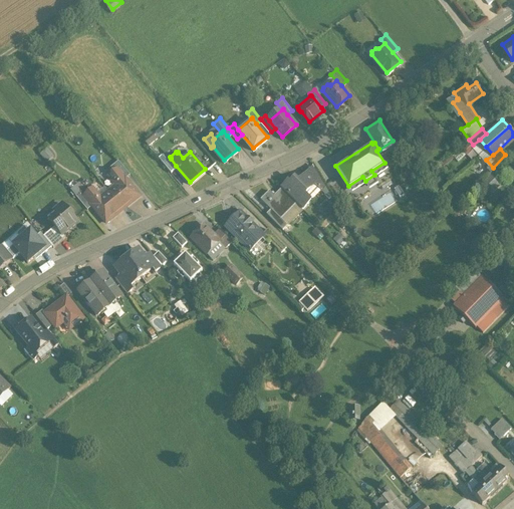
[(170,157),(168,154),(166,156),(162,159),(171,170),(176,166),(171,159),(171,158),(170,157)]
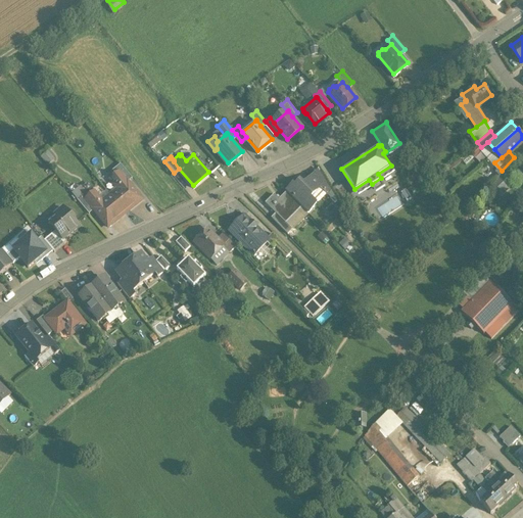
[(132,175),(120,160),(112,167),(115,172),(119,170),(127,179),(132,175)]
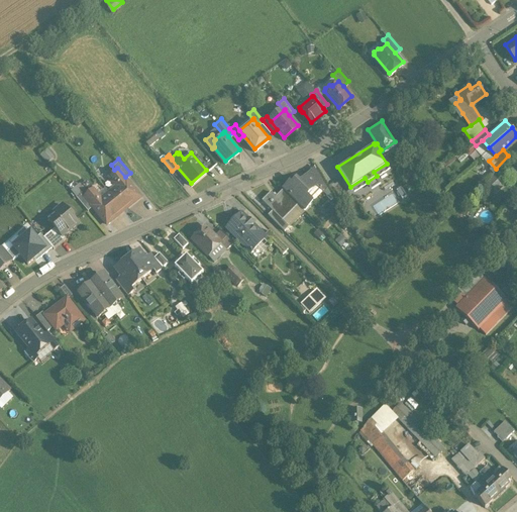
[(125,177),(117,168),(114,170),(109,174),(115,182),(116,186),(113,187),(109,190),(123,207),(140,194),(125,177)]
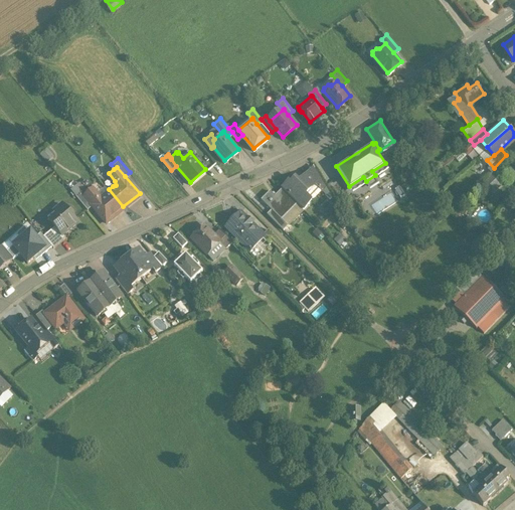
[(332,195),(316,167),(310,173),(316,180),(315,181),(329,196),(332,195)]
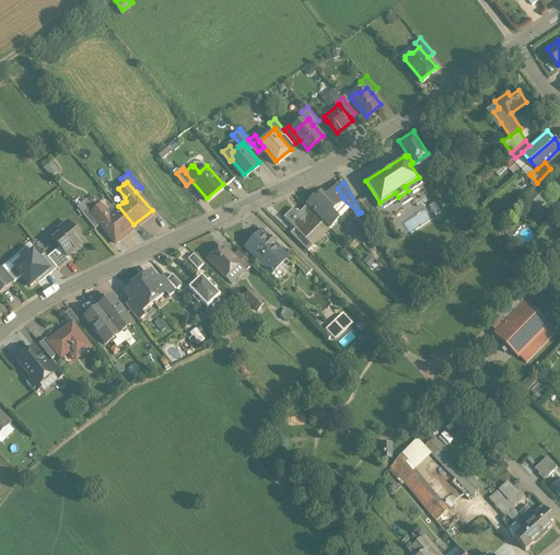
[(536,185),(526,195),(535,205),(546,195),(536,185)]
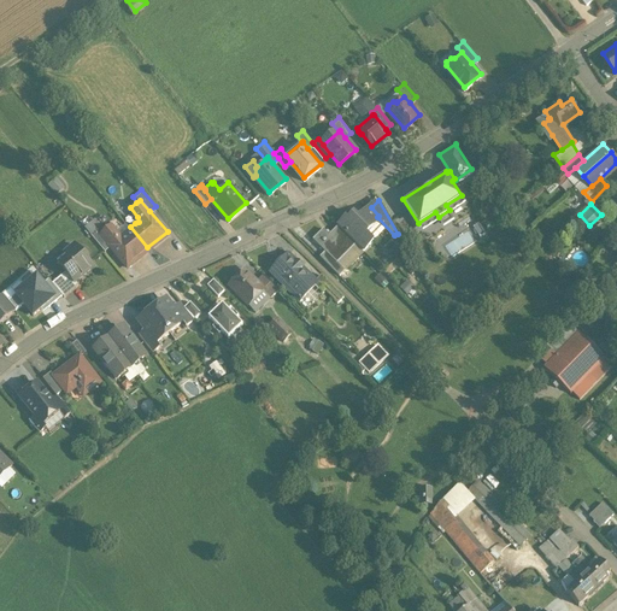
[(352,221),(346,215),(338,223),(354,241),(363,248),(372,238),(365,229),(377,217),(378,216),(371,207),(368,205),(352,221)]
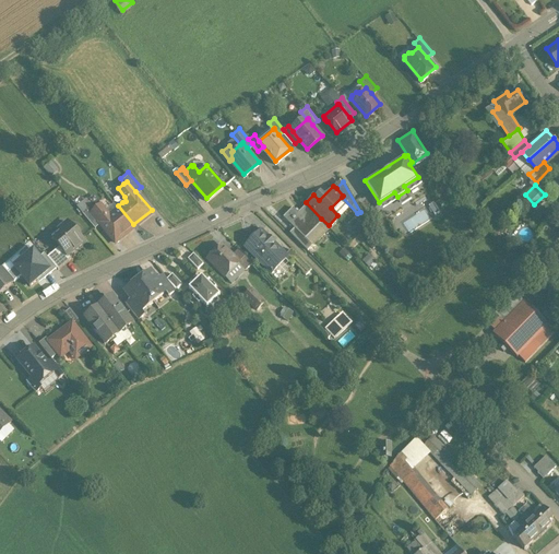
[(102,220),(93,209),(95,207),(91,202),(82,210),(95,225),(100,221),(102,220)]
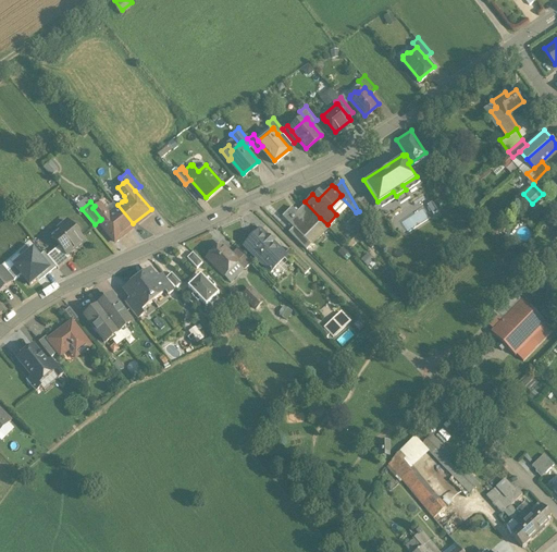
[(118,205),(113,208),(112,211),(108,210),(100,201),(95,206),(93,208),(101,219),(100,220),(115,238),(133,223),(118,205)]
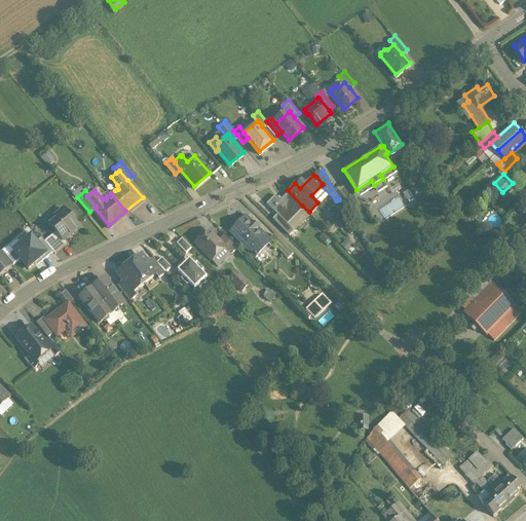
[(288,190),(280,197),(275,192),(266,201),(277,212),(276,212),(287,221),(302,206),(288,190)]
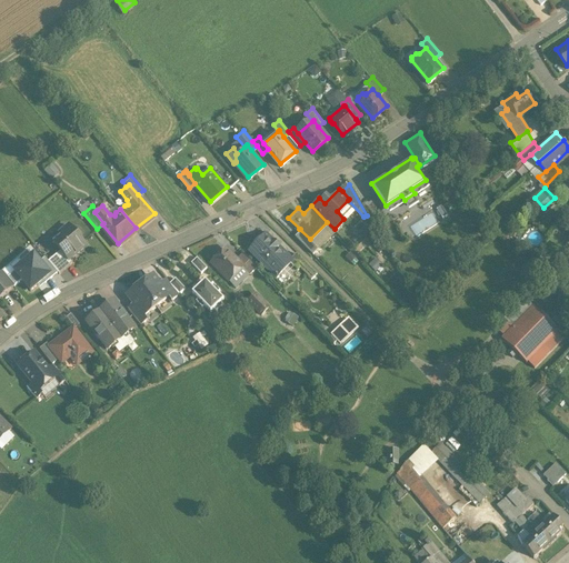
[(410,221),(417,232),(440,217),(433,205),(410,221)]
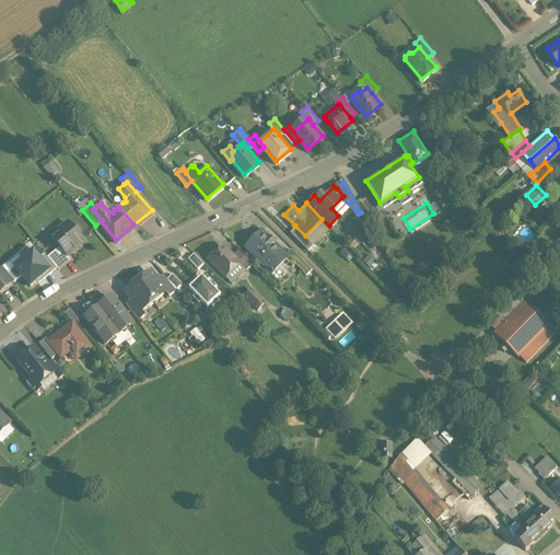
[(84,239),(68,219),(58,227),(60,230),(54,235),(59,243),(68,253),(68,252),(84,239)]
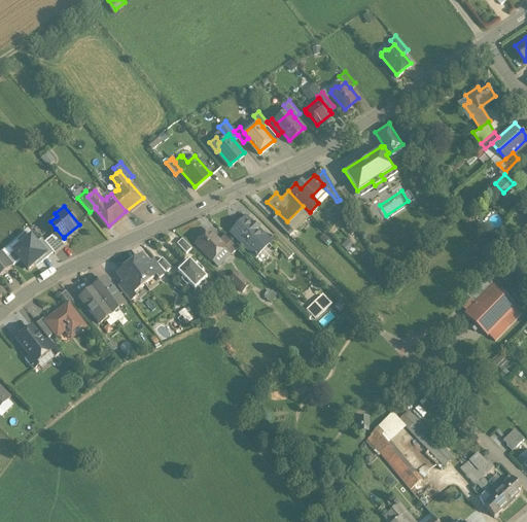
[(287,221),(277,212),(273,216),(289,233),(294,228),(287,221)]
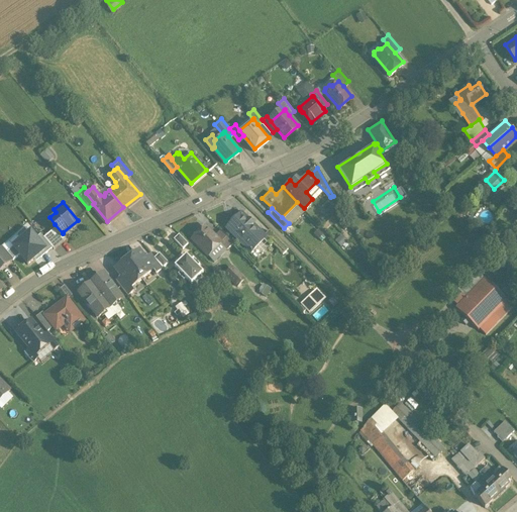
[(265,232),(241,210),(226,225),(250,249),(264,236),(266,234),(265,232)]
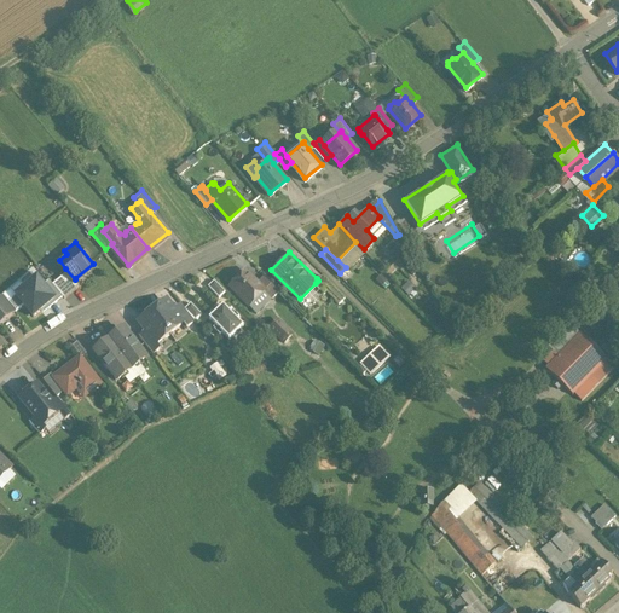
[(46,301),(55,294),(42,281),(30,267),(18,277),(24,284),(7,298),(16,307),(23,301),(33,312),(46,301)]
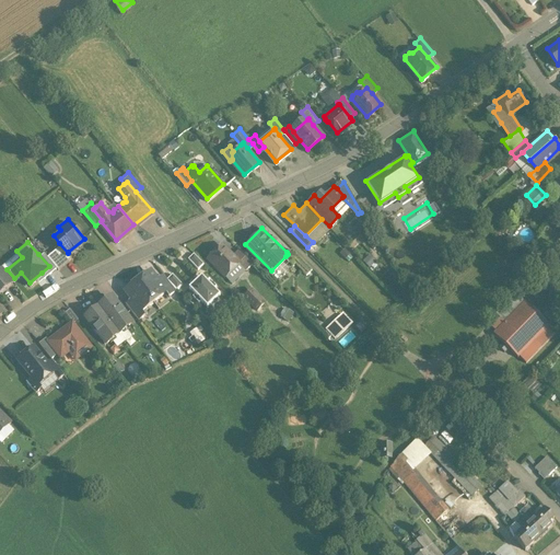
[(232,253),(222,242),(208,256),(225,274),(238,261),(240,259),(232,253)]
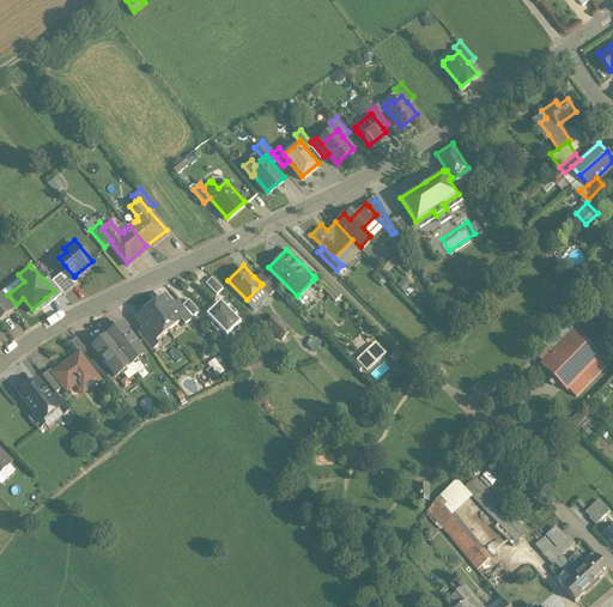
[(65,266),(52,278),(62,290),(64,291),(78,279),(74,275),(74,277),(65,266)]
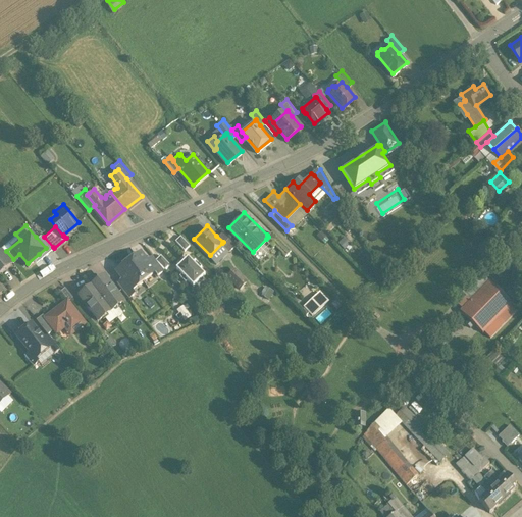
[(235,243),(222,229),(216,236),(223,242),(222,243),(228,249),(235,243)]
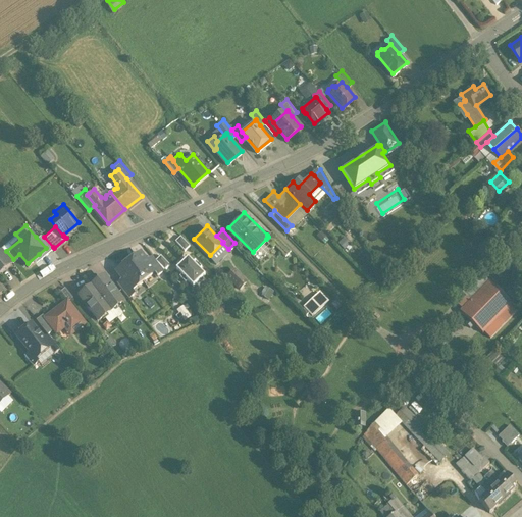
[(291,249),(272,229),(267,235),(268,237),(266,239),(273,246),(275,243),(285,254),(291,249)]
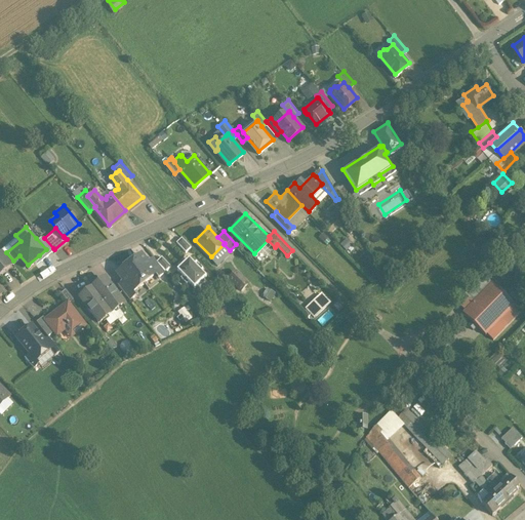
[(41,257),(53,248),(44,238),(41,234),(36,238),(46,249),(39,255),(41,257)]
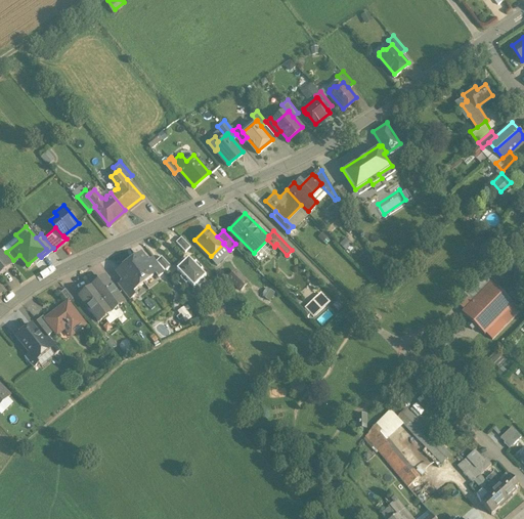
[(190,244),(181,234),(176,240),(185,249),(190,244)]
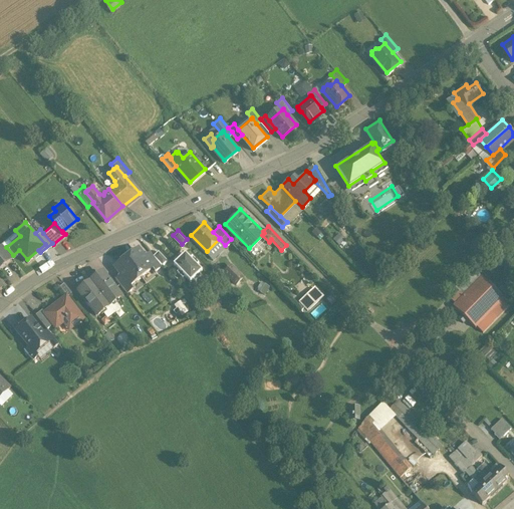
[(6,247),(2,242),(0,243),(0,265),(13,255),(7,248),(6,247)]
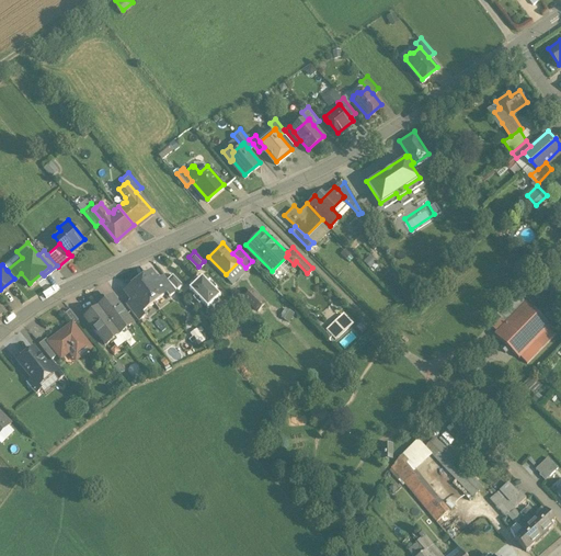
[(158,278),(150,269),(138,279),(153,299),(165,290),(167,290),(158,278)]
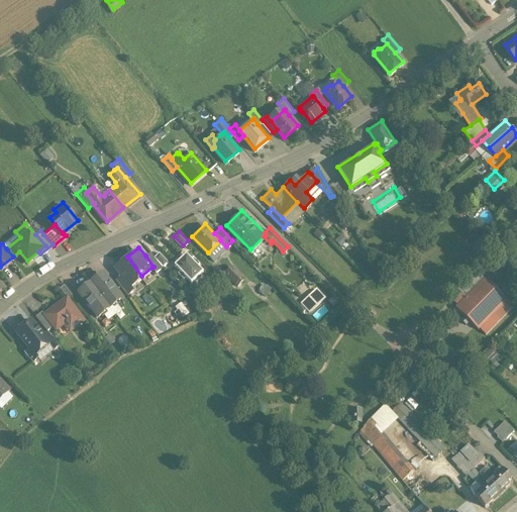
[(168,260),(159,249),(153,254),(163,265),(168,260)]
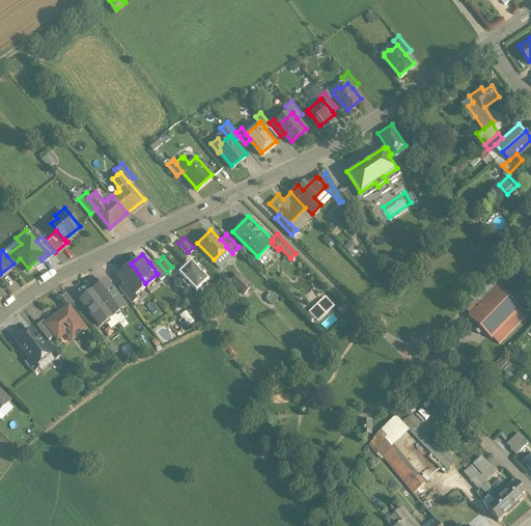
[(158,261),(155,257),(149,263),(158,274),(157,274),(160,278),(167,272),(158,261)]
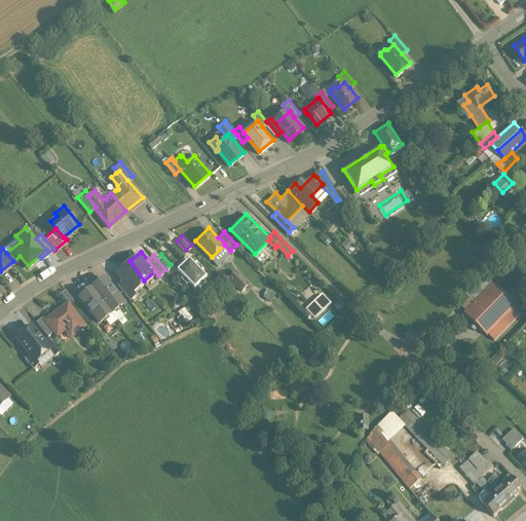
[(195,262),(189,256),(178,267),(183,273),(181,275),(187,282),(189,280),(194,286),(197,283),(199,285),(205,280),(203,276),(207,274),(200,268),(202,266),(197,260),(195,262)]
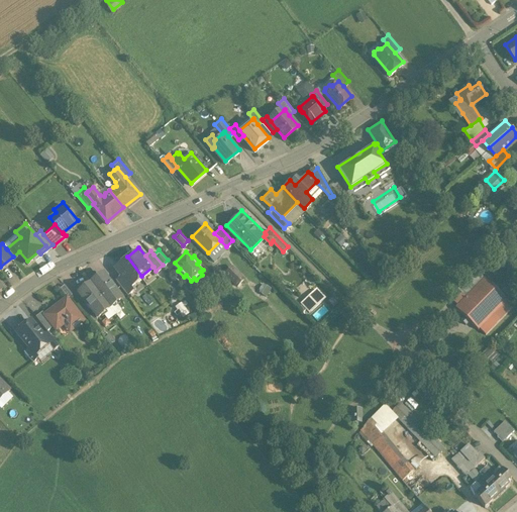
[(141,276),(127,257),(115,266),(121,274),(130,285),(130,284),(141,276)]
